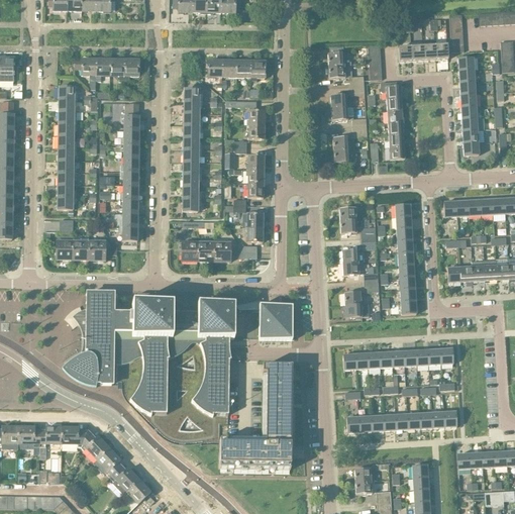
[(54,10),(69,10),(69,0),(49,0),(49,6),(54,6),(54,10)]
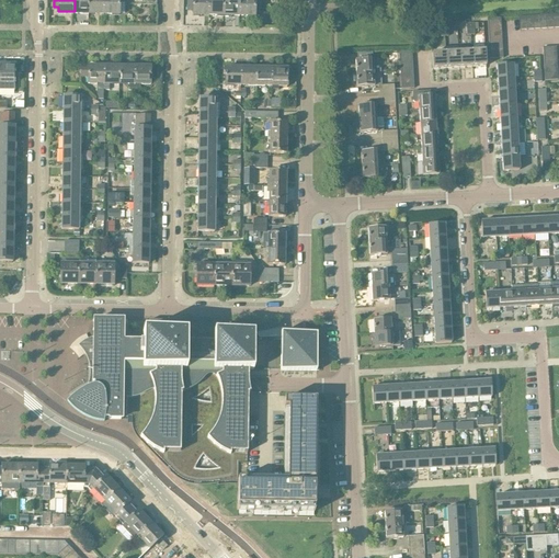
[(90,11),(90,0),(75,0),(75,11),(90,11)]
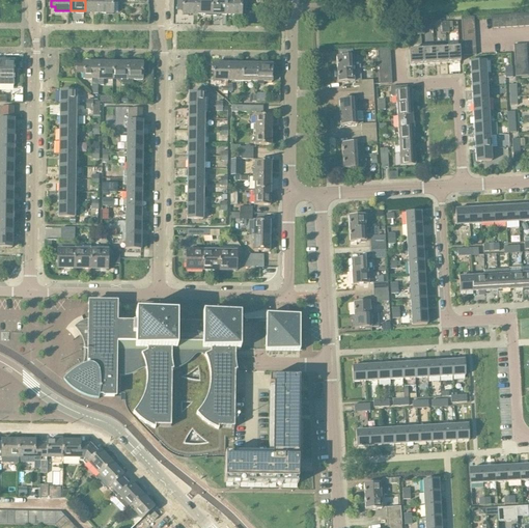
[(100,11),(100,0),(85,0),(85,10),(100,11)]
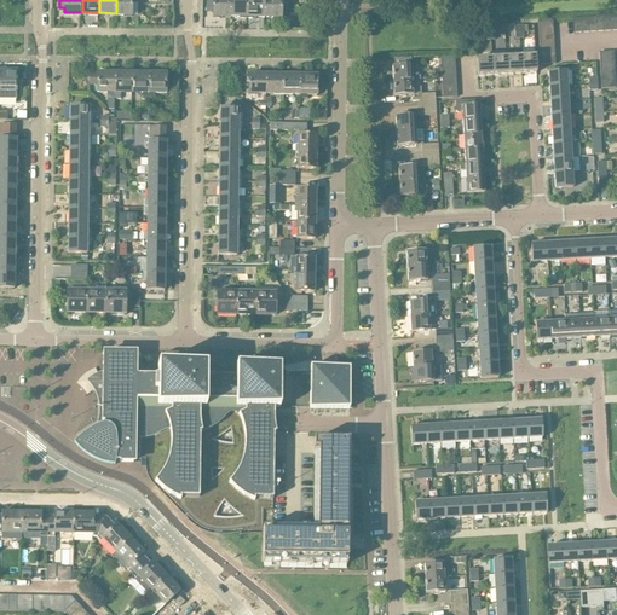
[(116,0),(116,13),(133,13),(133,0),(116,0)]
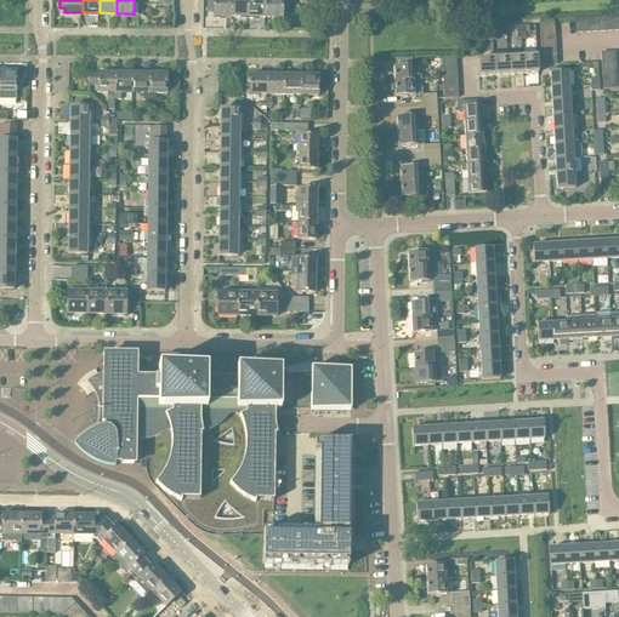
[(209,0),(209,9),(215,9),(215,15),(233,15),(232,0),(209,0)]
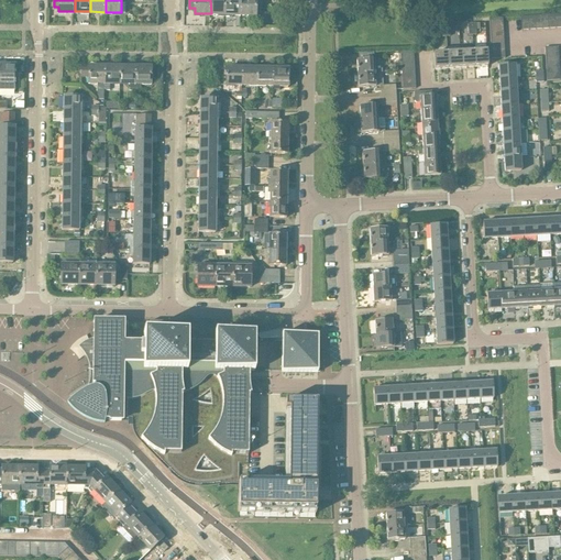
[(210,0),(211,13),(227,13),(226,0),(210,0)]
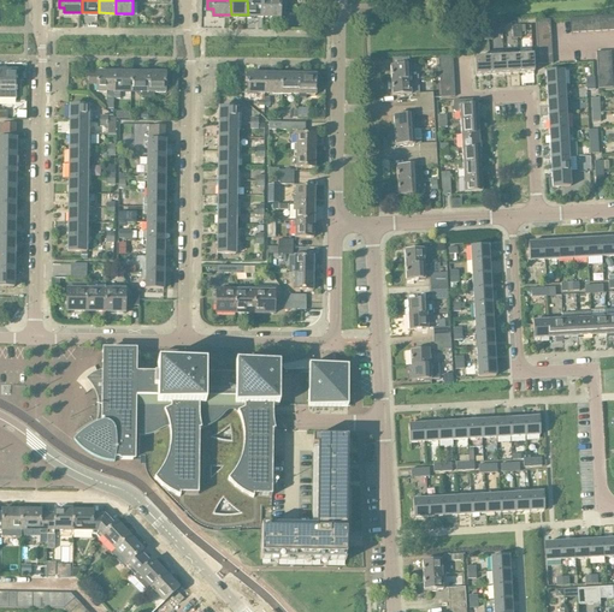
[(247,0),(248,15),(265,15),(265,0),(247,0)]
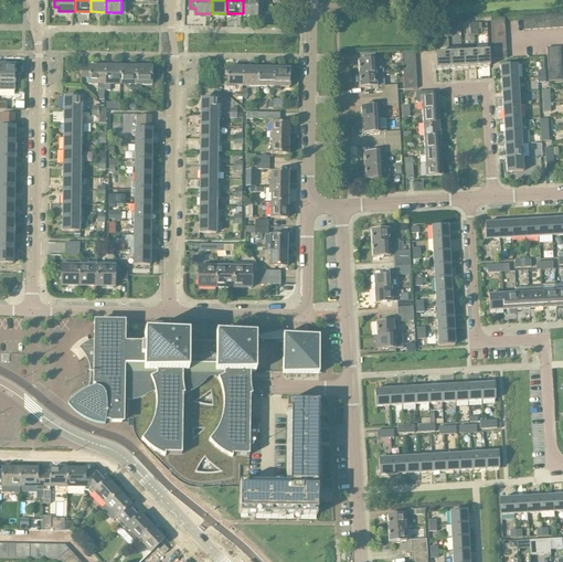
[(243,0),(243,13),(258,13),(258,9),(263,9),(263,0),(243,0)]
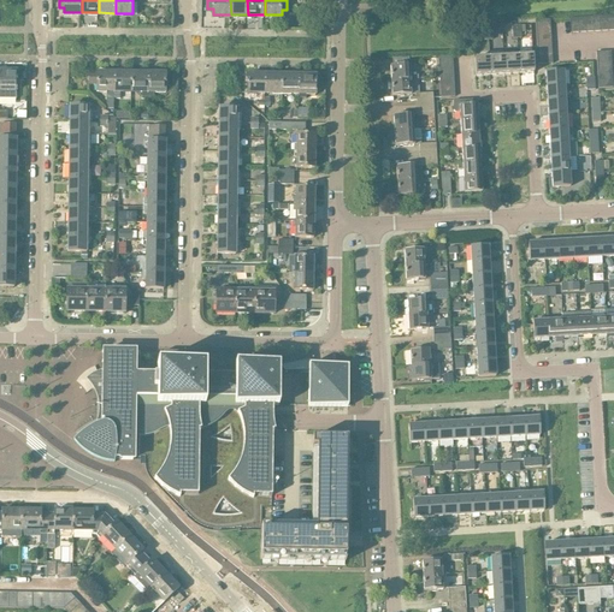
[(520,53),(521,70),(536,70),(535,52),(520,53)]
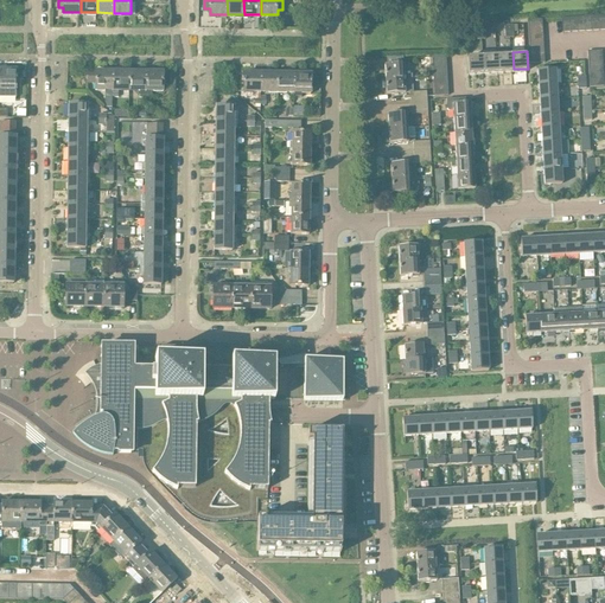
[(484,71),(498,70),(498,52),(483,53),(484,71)]
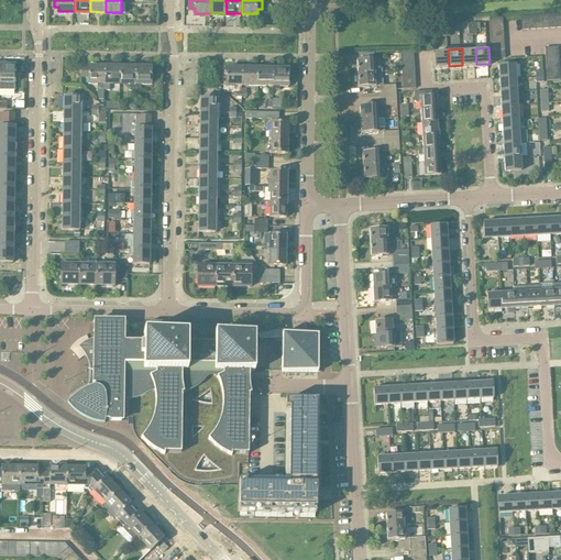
[(462,65),(476,64),(475,48),(462,48),(462,65)]
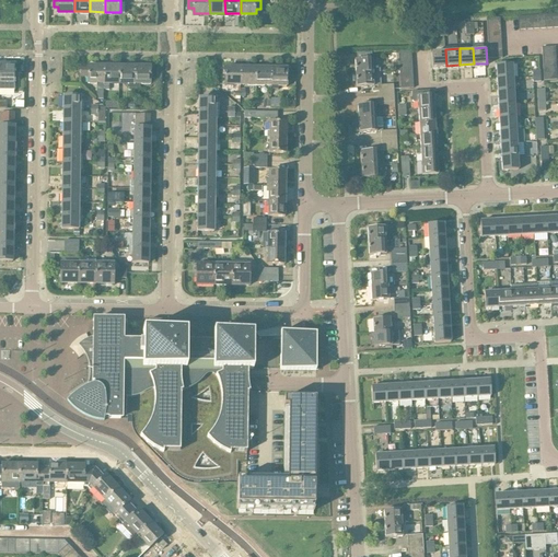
[(433,66),(446,66),(445,49),(432,50),(433,66)]
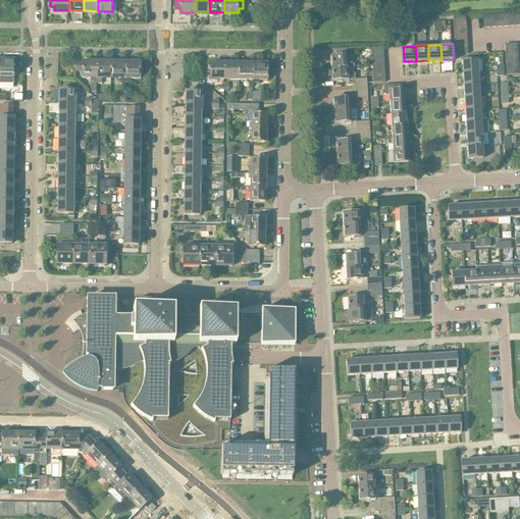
[(332,65),(356,64),(355,54),(353,52),(332,53),(332,65)]
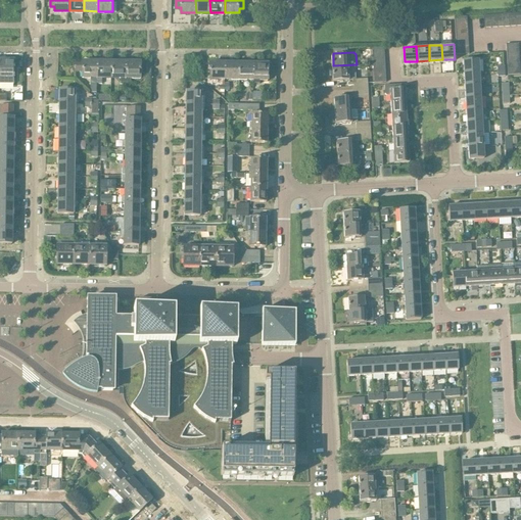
[(0,57),(0,78),(0,75),(15,75),(15,57),(0,57)]
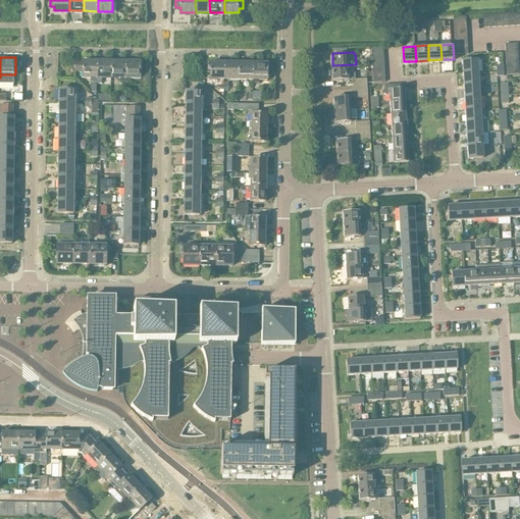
[(464,70),(480,69),(479,57),(464,58),(464,70)]
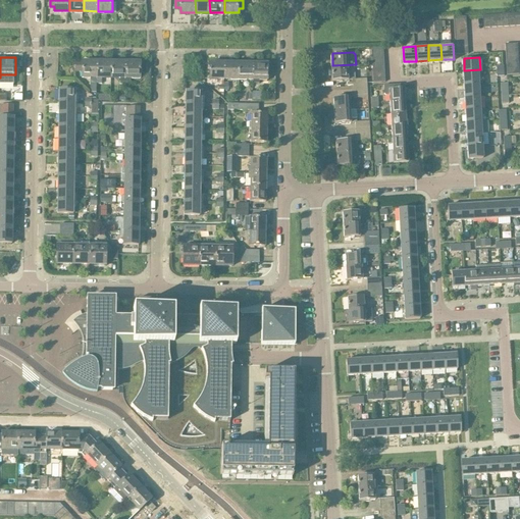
[(98,81),(98,59),(84,58),(84,59),(78,59),(78,68),(84,68),(84,75),(93,75),(93,81),(92,81),(92,89),(98,89),(98,81)]
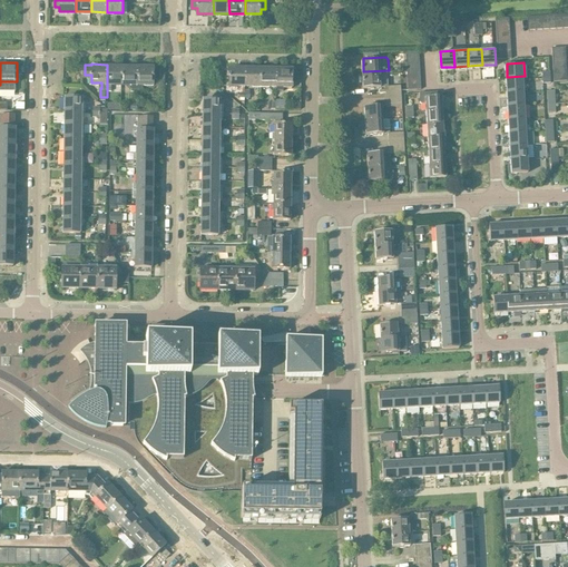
[(123,82),(123,65),(107,65),(107,88),(113,88),(113,82),(123,82)]
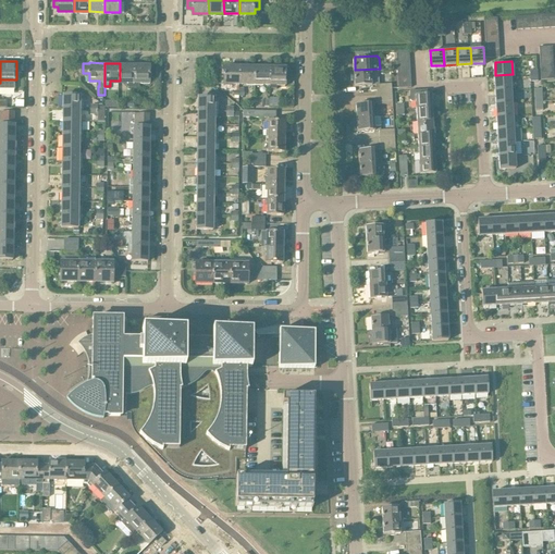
[(135,87),(135,63),(120,63),(120,81),(130,81),(130,87),(135,87)]
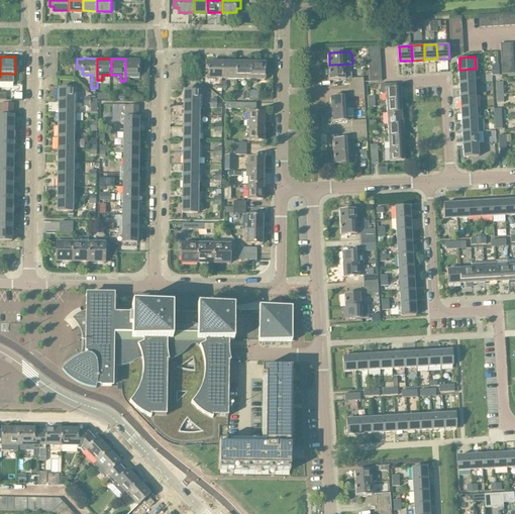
[(125,59),(125,81),(130,81),(130,75),(140,76),(140,59),(125,59)]
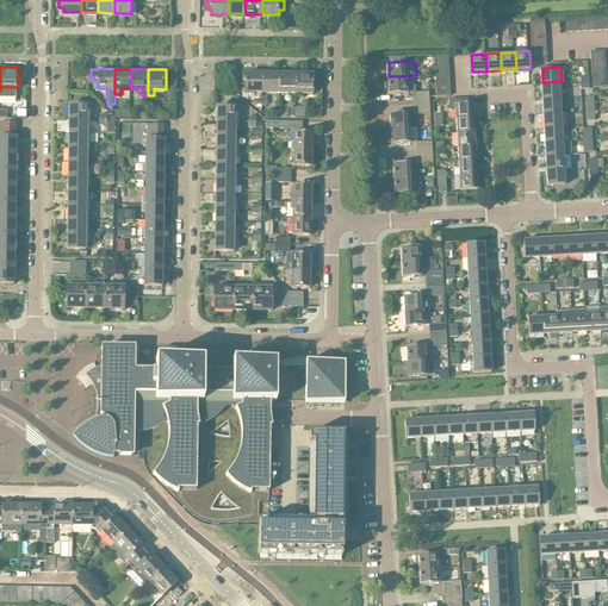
[(264,91),(264,70),(247,70),(247,89),(264,91)]
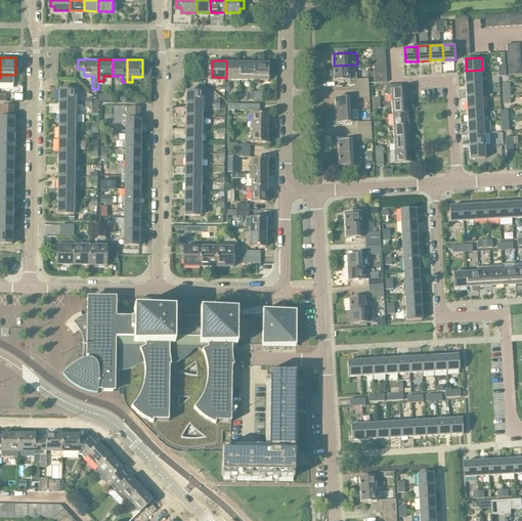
[(241,78),(241,60),(226,60),(226,78),(241,78)]
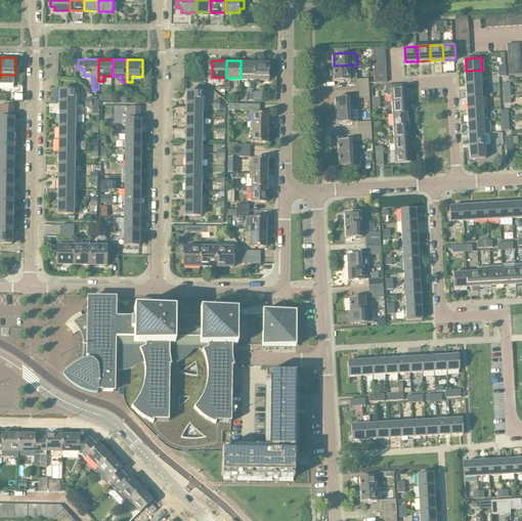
[(256,78),(256,61),(241,60),(241,78),(256,78)]
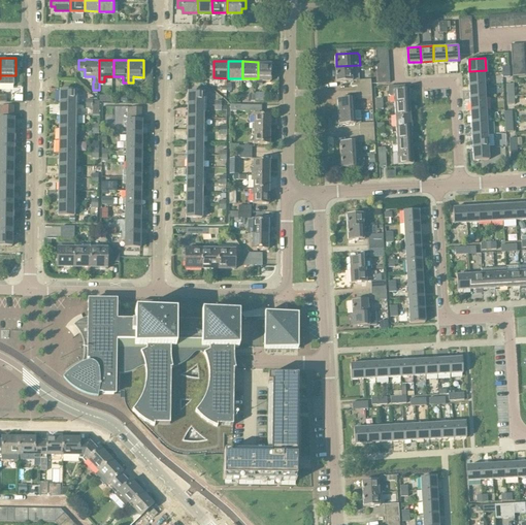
[(258,78),(258,81),(264,83),(264,78),(272,78),(272,62),(258,62),(258,78)]
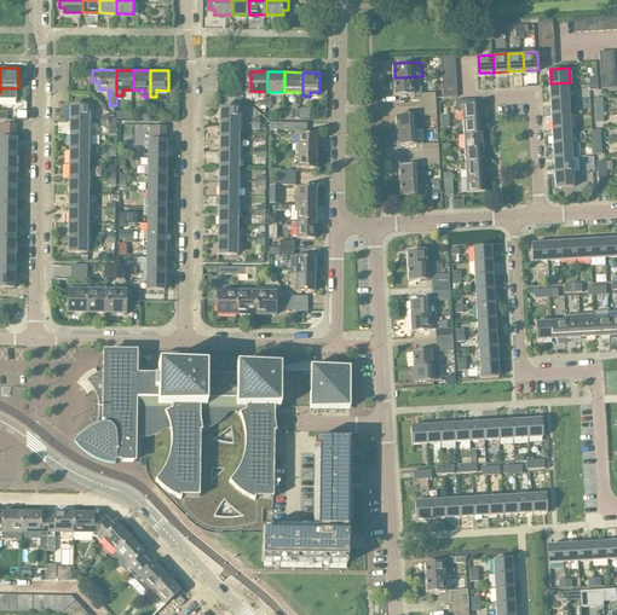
[(422,76),(395,77),(396,93),(420,92),(420,91),(424,91),(422,76)]
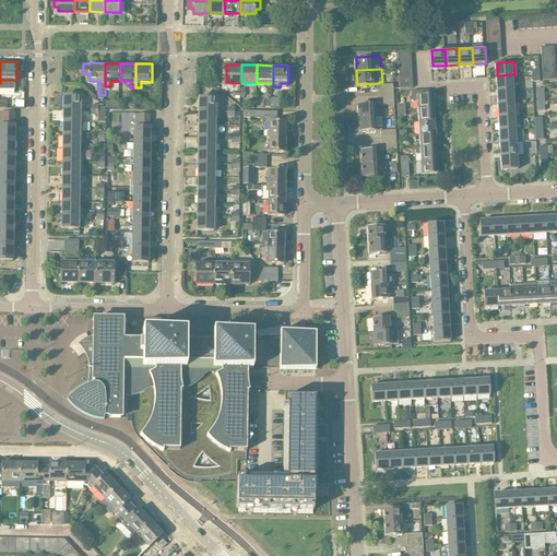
[(498,89),(514,87),(514,74),(497,75),(498,89)]
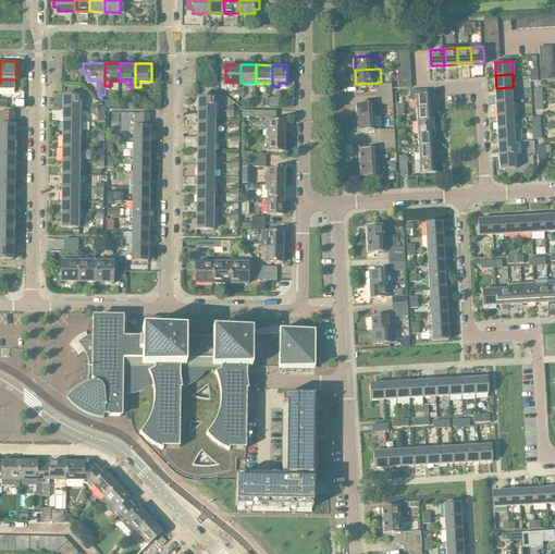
[(418,106),(434,105),(433,91),(429,91),(428,87),(411,88),(411,97),(414,99),(417,98),(418,106)]
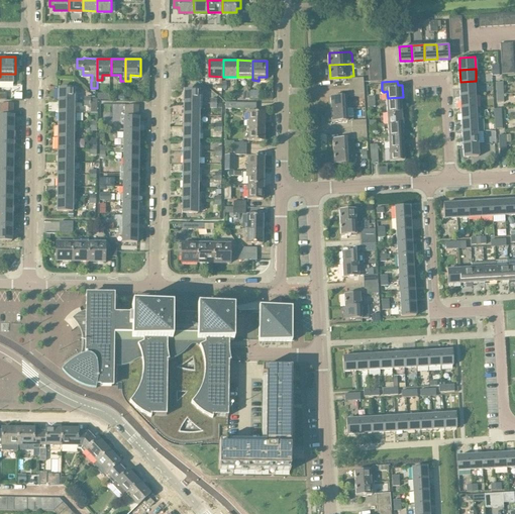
[(461,94),(477,93),(476,81),(460,82),(461,94)]
